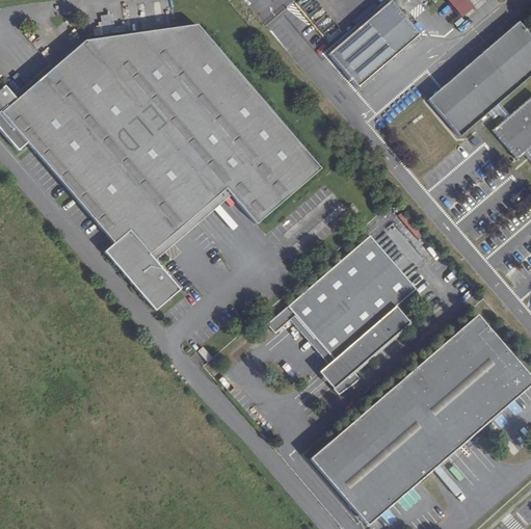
[(385,0),(327,50),(356,83),(418,29),(392,0),(385,0)]
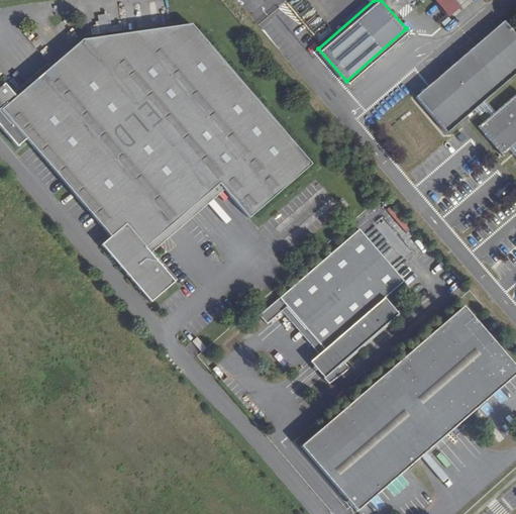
[(515,35),(502,20),(416,94),(447,129),(515,70),(515,35)]
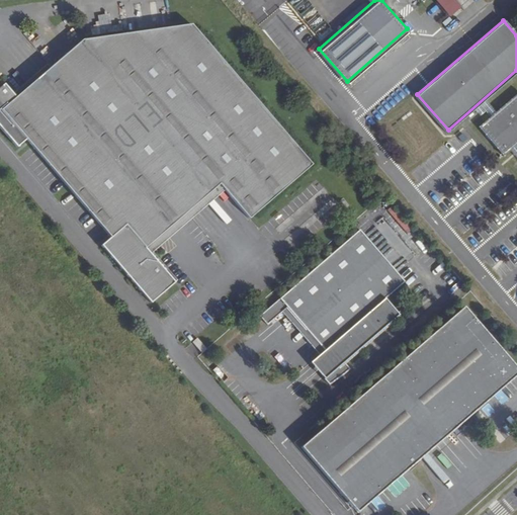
[(313,165),(302,154),(189,23),(79,39),(16,94),(3,80),(0,82),(0,124),(15,143),(24,135),(111,236),(101,245),(151,302),(176,280),(148,248),(220,187),(248,220),(306,169),(313,165)]
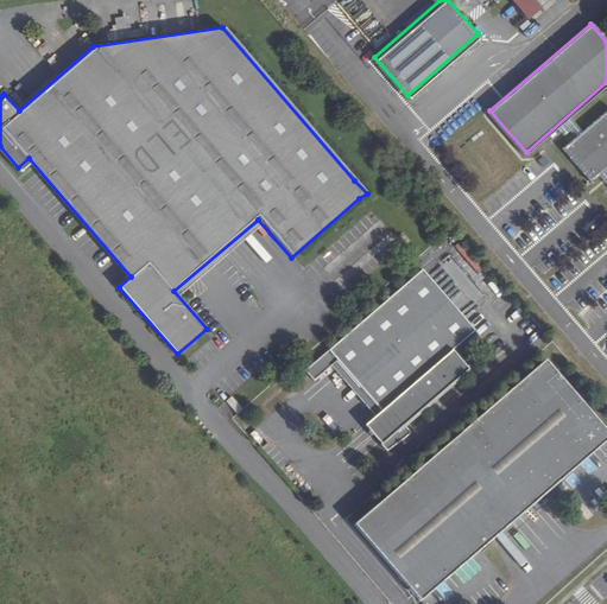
[(606,165),(606,105),(561,146),(590,179),(606,165)]
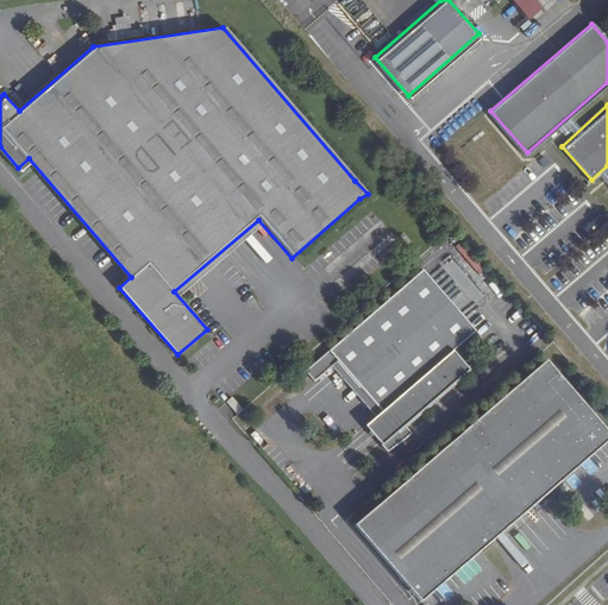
[(477,331),(424,269),(387,301),(306,370),(315,380),(332,367),(339,360),(344,367),(382,411),(375,417),(374,418),(367,424),(389,451),(405,441),(413,433),(407,424),(418,416),(471,370),(453,351),(477,331)]
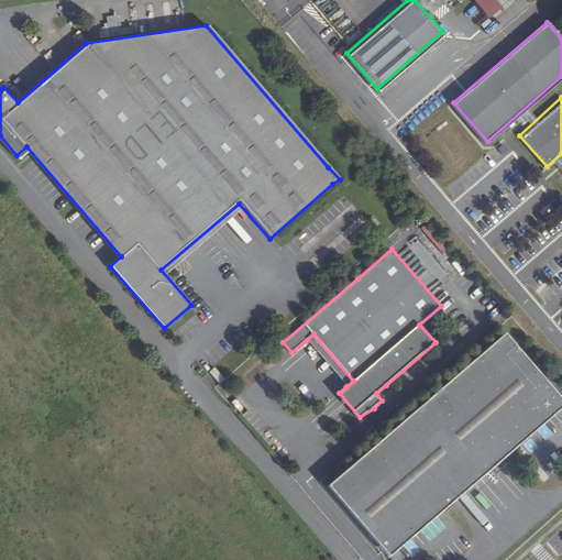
[(307,340),(311,346),(346,386),(353,381),(318,340),(313,333),(307,340)]
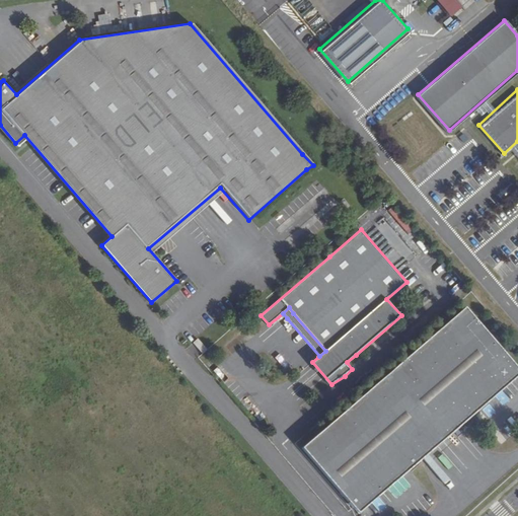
[(517,375),(517,367),(465,307),(370,388),(302,447),(359,512),(409,470),(517,375)]
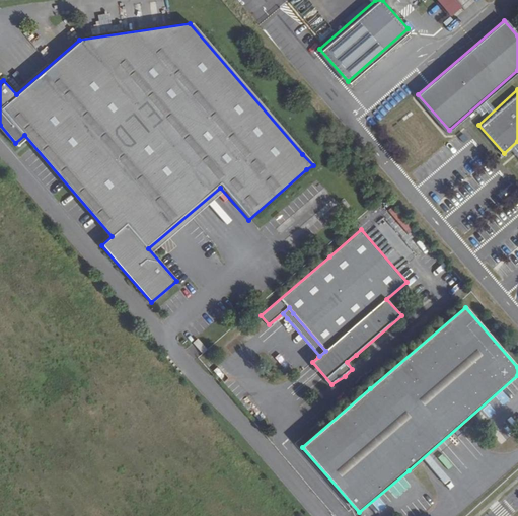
[(200,351),(204,348),(195,338),(191,341),(200,351)]
